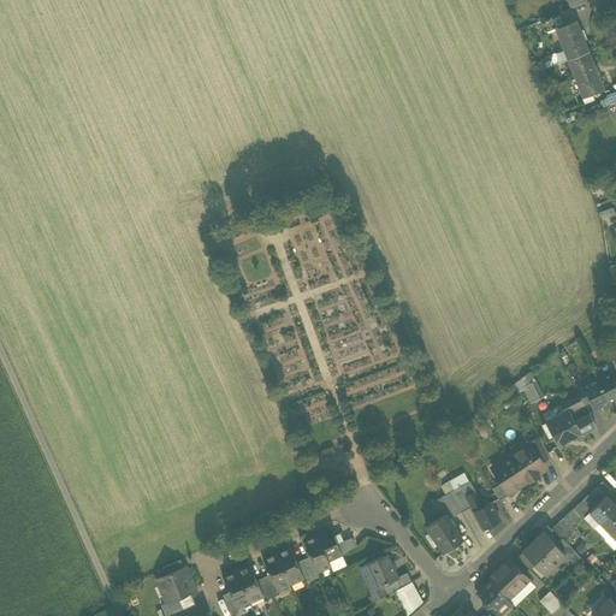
[(560,13),(564,25),(575,21),(576,21),(572,9),(560,13)]
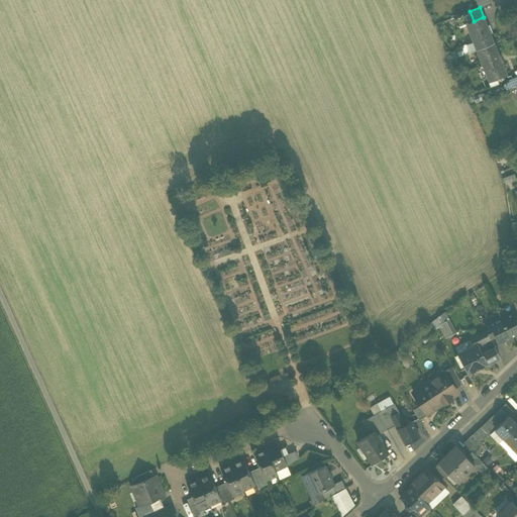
[(474,21),(470,11),(453,18),(457,27),(466,24),(474,21)]
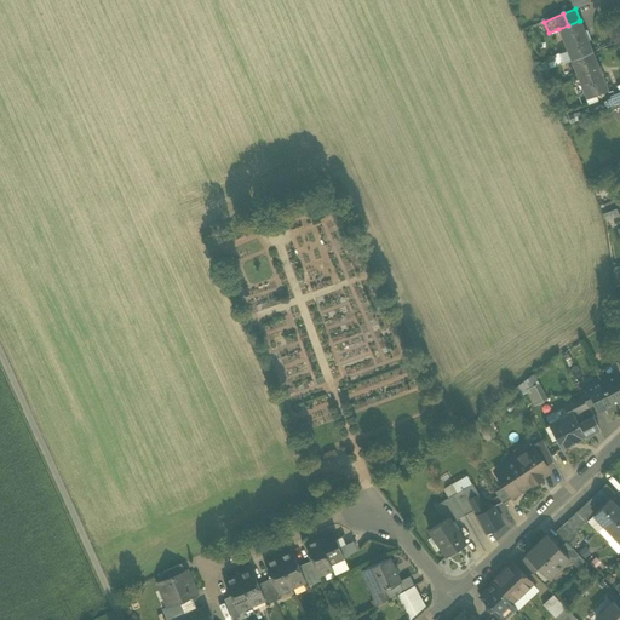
[(563,63),(572,61),(592,52),(580,21),(579,21),(568,26),(558,29),(567,51),(558,53),(563,63)]
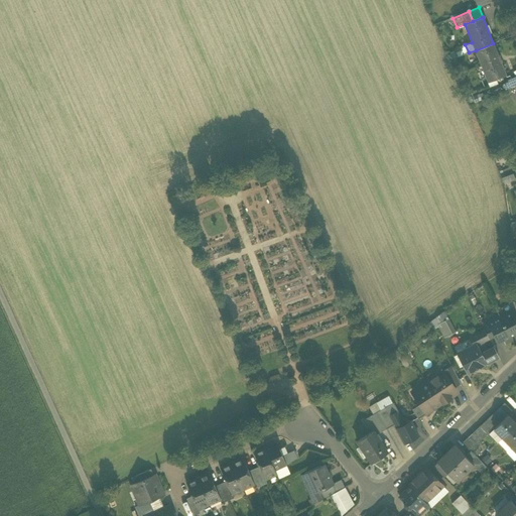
[(498,55),(493,43),(476,50),(488,82),(496,79),(506,75),(501,62),(502,61),(499,55),(498,55)]
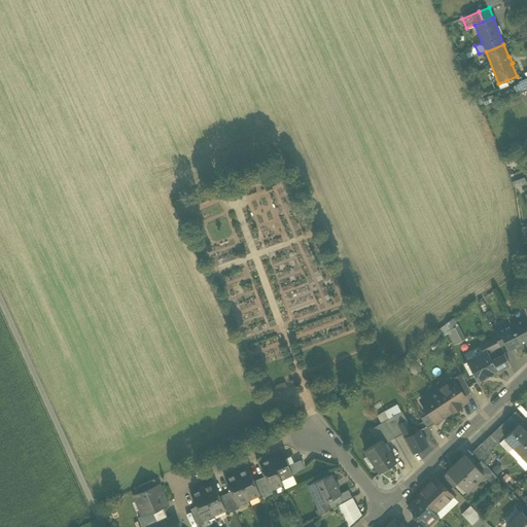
[(479,54),(475,45),(467,48),(471,57),(479,54)]
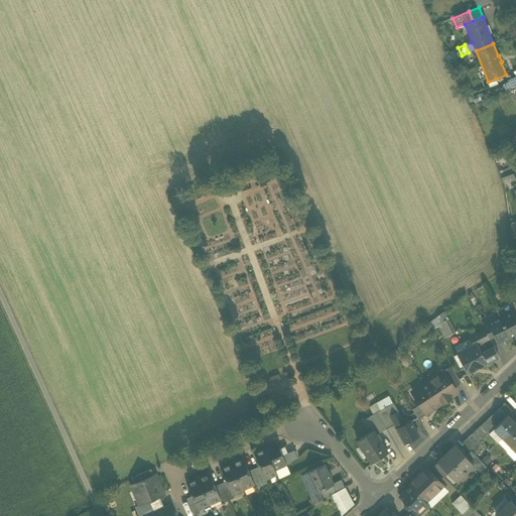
[(514,87),(511,80),(508,81),(508,82),(506,83),(506,85),(504,86),(506,89),(514,87)]
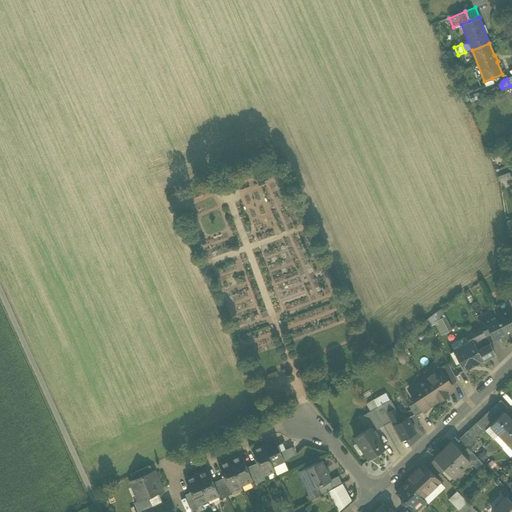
[(475,93),(468,96),(471,101),(477,98),(475,93)]
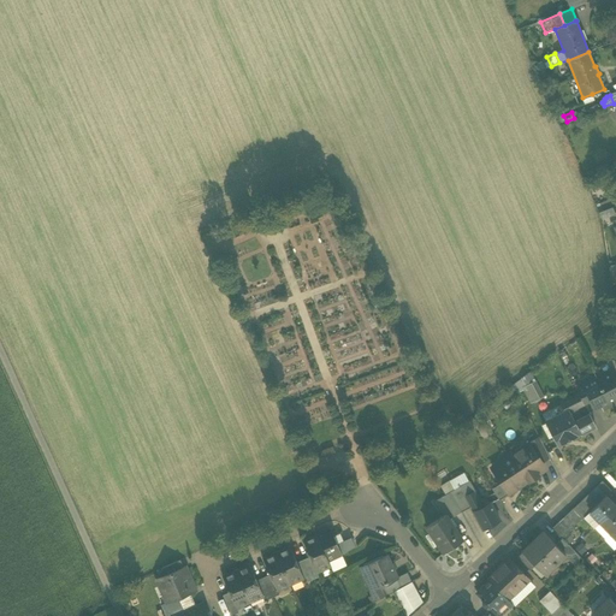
[(615,181),(615,179),(602,184),(605,195),(615,190),(615,181)]
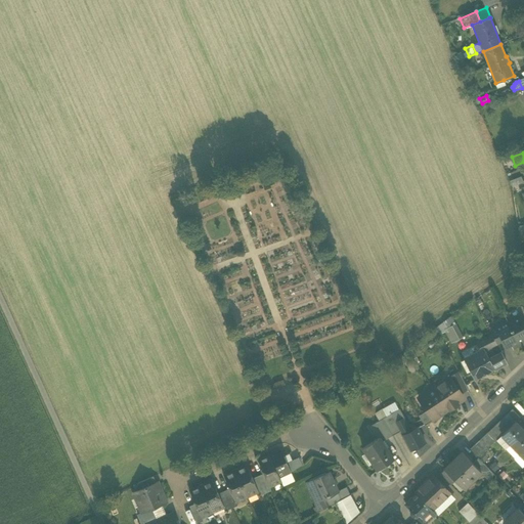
[(509,181),(510,181),(521,176),(518,169),(506,174),(509,181)]
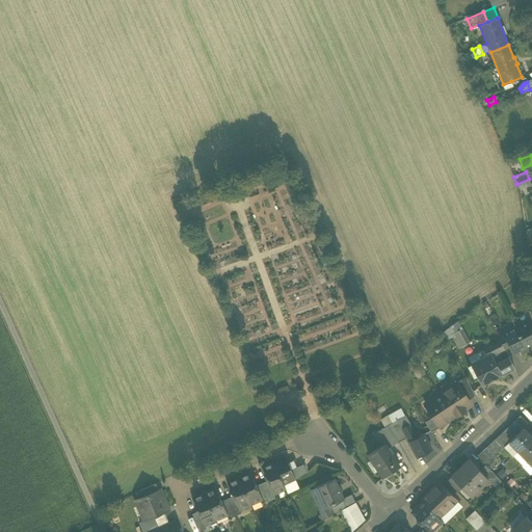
[(520,189),(531,185),(529,179),(517,184),(520,189)]
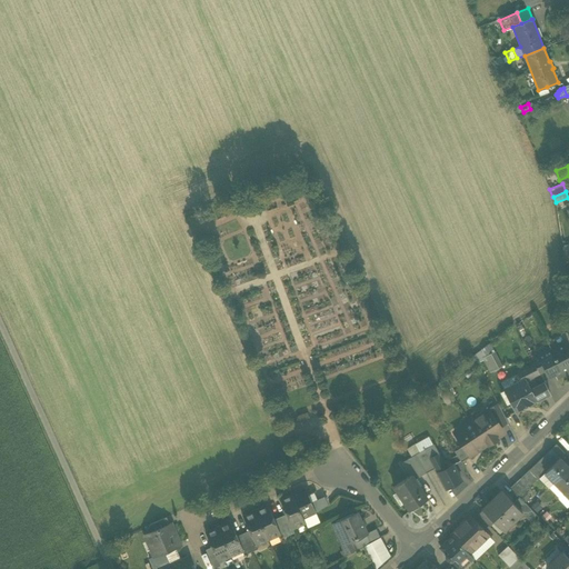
[(485,357),(495,352),(489,343),(480,350),(485,357)]
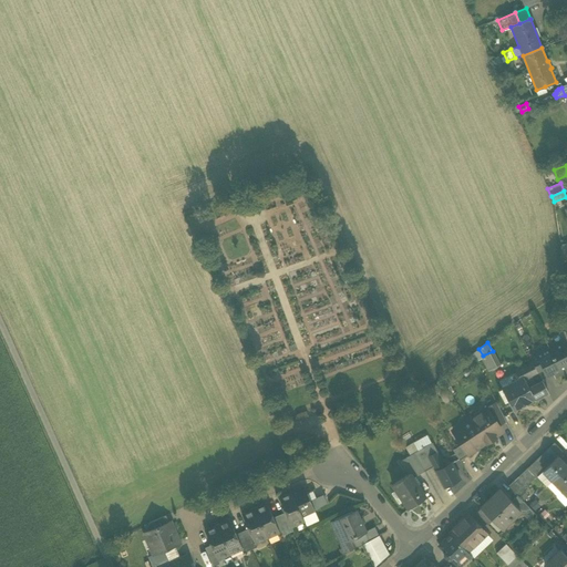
[(549,349),(562,373),(566,370),(566,367),(566,368),(566,367),(566,352),(562,342),(549,349)]
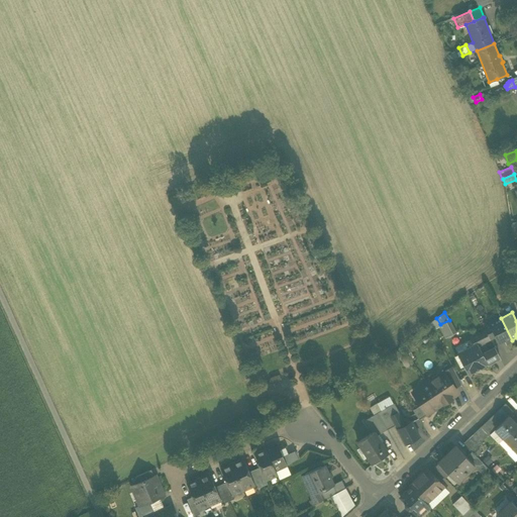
[(436,318),(430,323),(433,330),(440,326),(440,324),(436,318)]
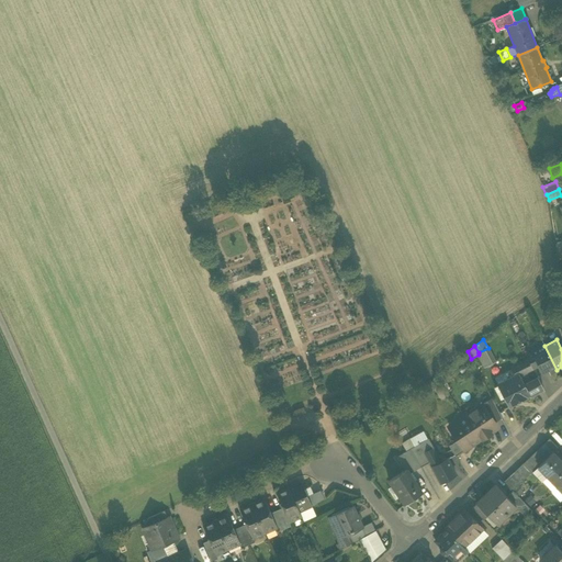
[(550,373),(557,370),(544,346),(531,352),(538,364),(542,374),(549,371),(550,373)]
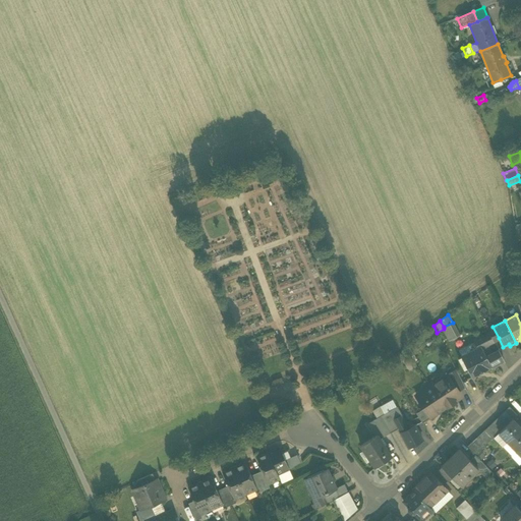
[(444,329),(450,340),(459,336),(453,323),(444,327),(444,329)]
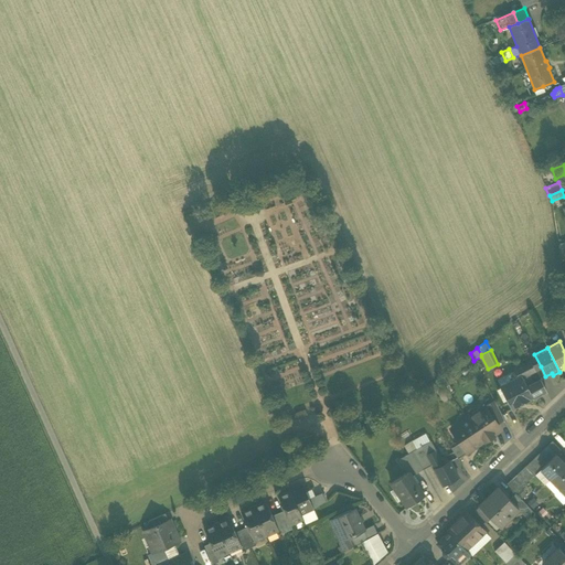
[(541,366),(534,354),(529,356),(531,362),(535,370),(541,366)]
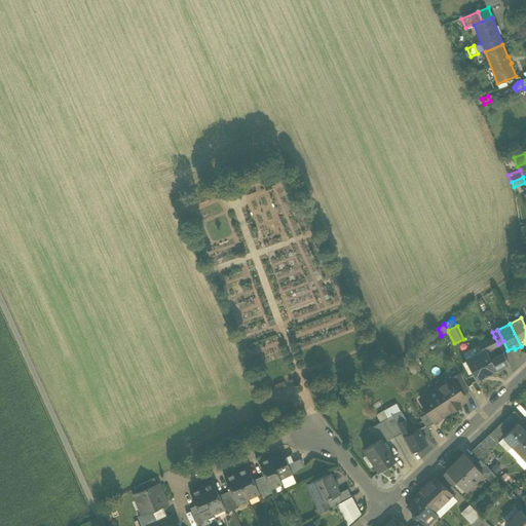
[(485,350),(486,351),(492,347),(498,344),(494,337),(479,346),(483,352),(485,350)]
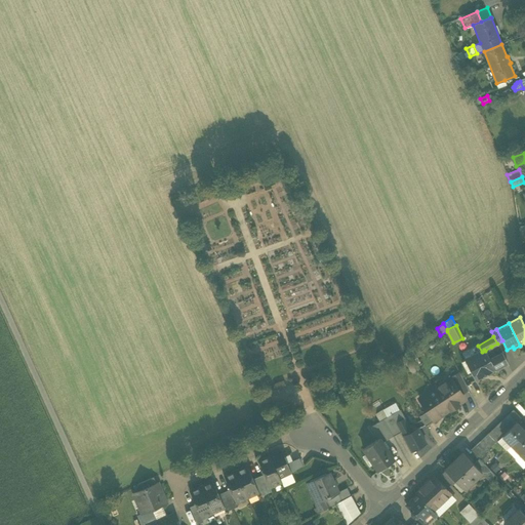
[(465,360),(482,352),(478,346),(461,354),(465,360)]
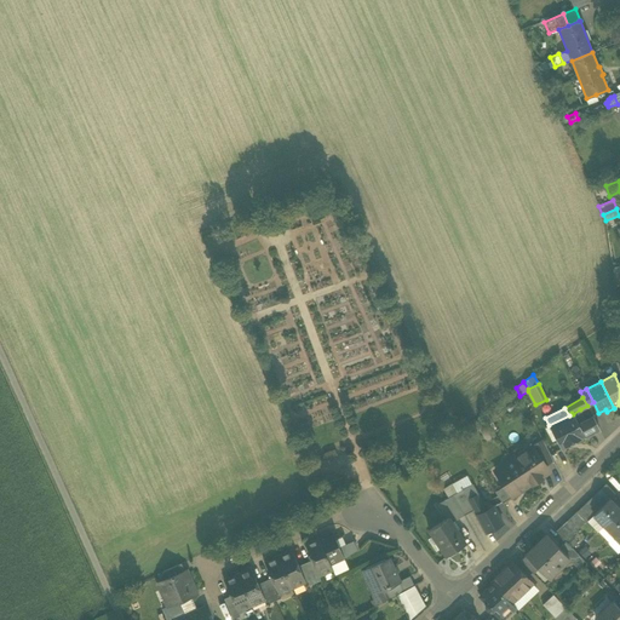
[(587,425),(580,409),(573,414),(580,429),(587,425)]
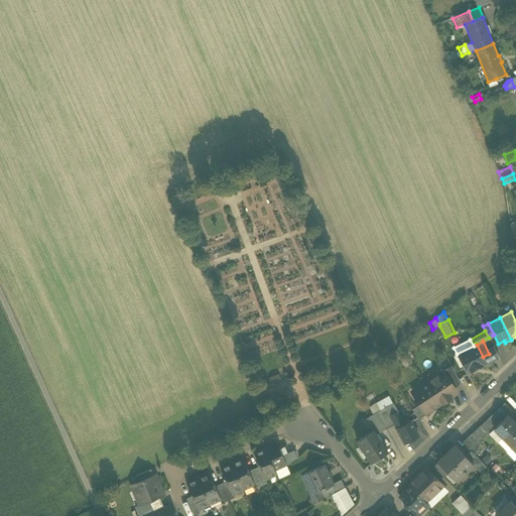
[(463,365),(468,374),(487,364),(483,357),(477,345),(476,344),(474,346),(457,354),(463,365)]
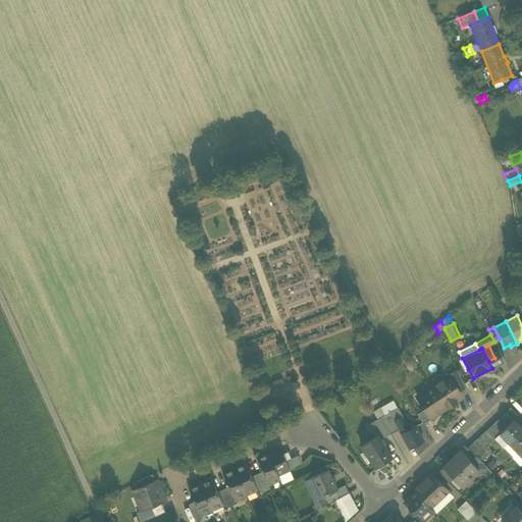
[(501,355),(494,358),(488,361),(492,368),(505,361),(501,355)]
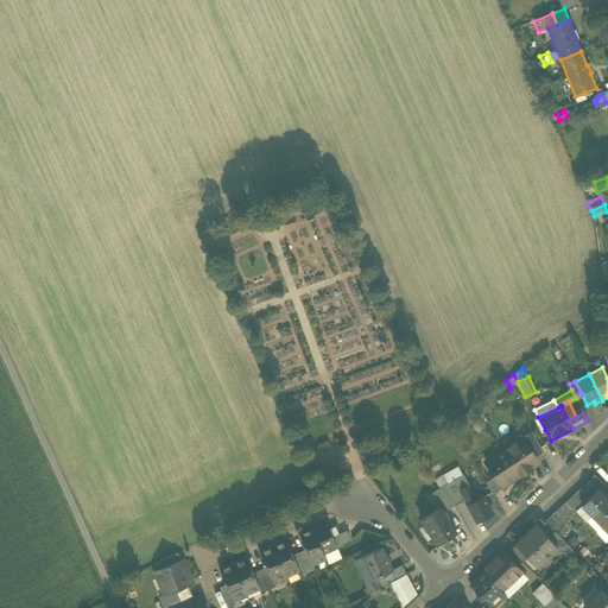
[(545,430),(538,417),(534,419),(542,432),(545,430)]
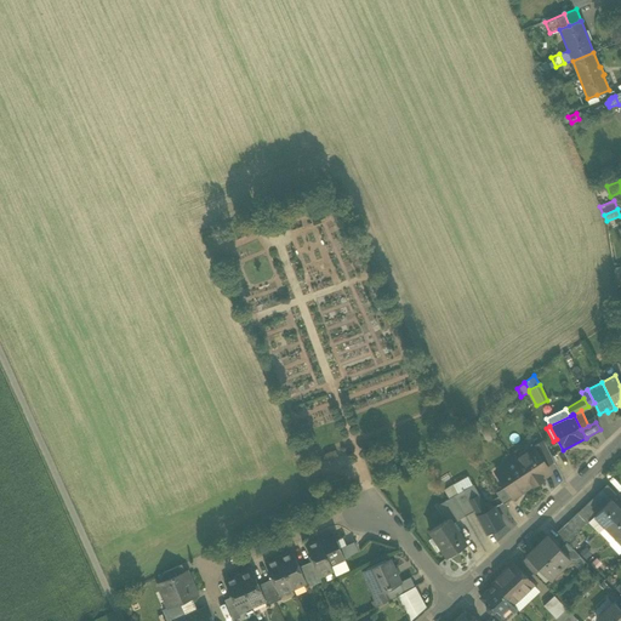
[(533,448),(545,466),(553,460),(543,440),(533,448)]
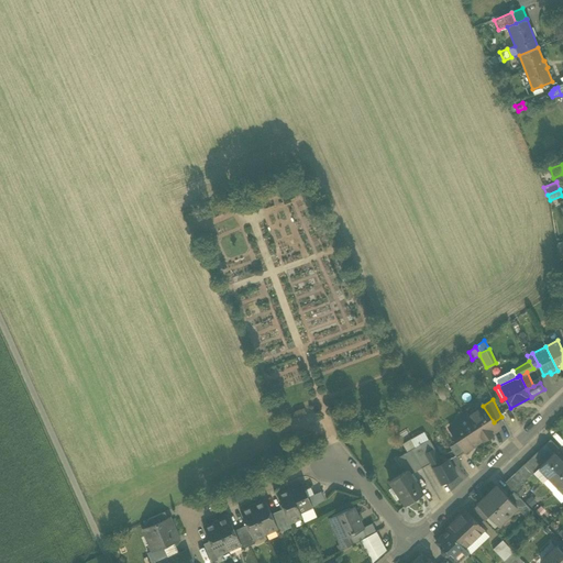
[(465,418),(466,419),(481,440),(483,438),(485,439),(490,435),(490,433),(493,431),(495,423),(494,422),(483,406),(465,418)]
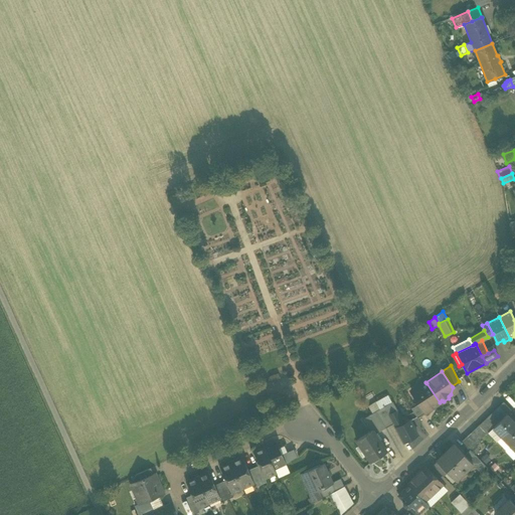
[(424,412),(440,402),(426,383),(419,387),(418,386),(411,391),(416,399),(417,398),(420,403),(418,404),(424,412)]
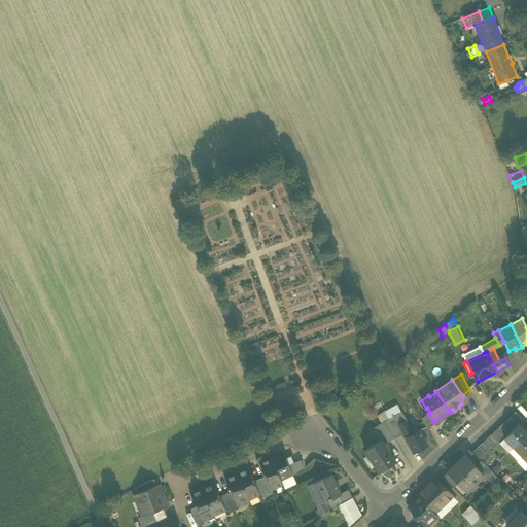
[(282,408),(284,414),(294,410),(292,405),(282,408)]
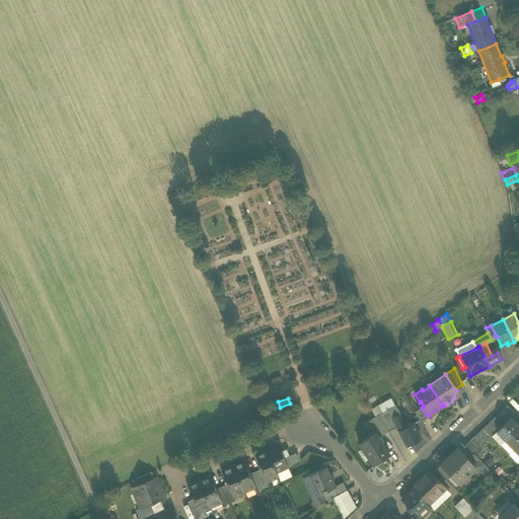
[(378,405),(382,412),(387,410),(393,405),(390,398),(378,405)]
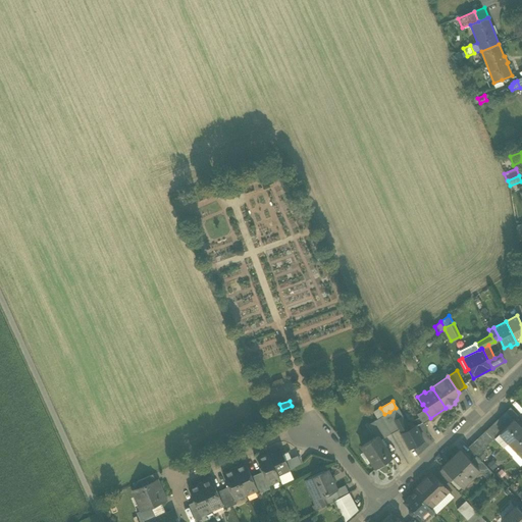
[(521,408),(515,401),(511,404),(521,414),(521,412),(521,408)]
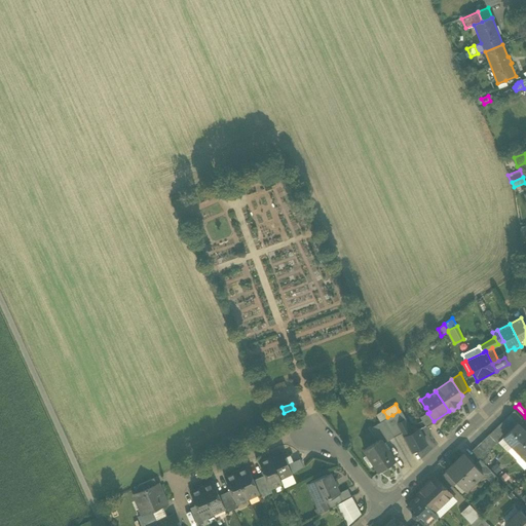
[(387,417),(383,411),(376,415),(379,421),(384,419),(387,417)]
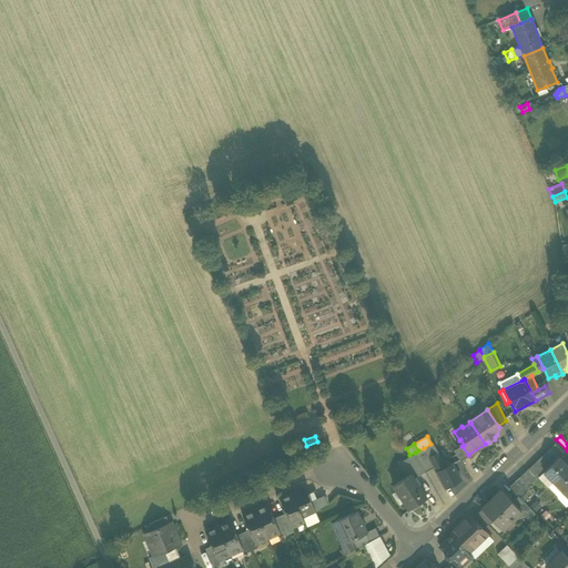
[(424,448),(429,457),(436,453),(430,444),(424,448)]
